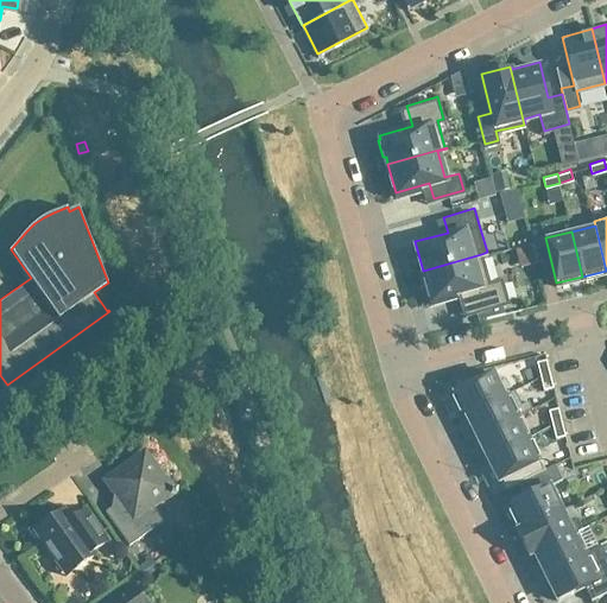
[(481,254),(423,271),(425,278),(422,279),(428,296),(430,296),(431,299),(465,290),(470,312),(509,302),(501,278),(489,281),(481,254)]
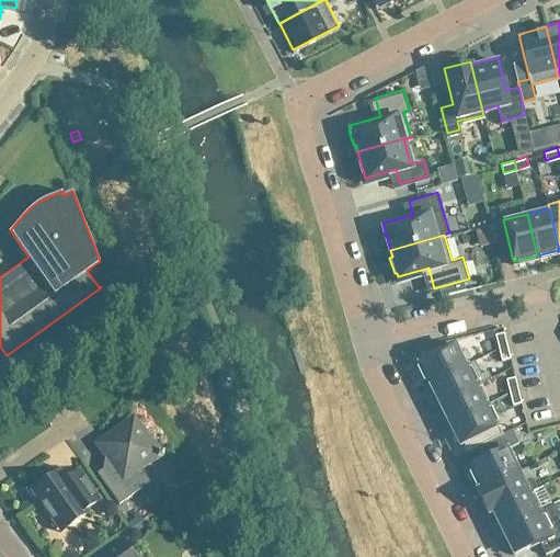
[(495,331),(499,345),(506,342),(504,330),(495,331)]
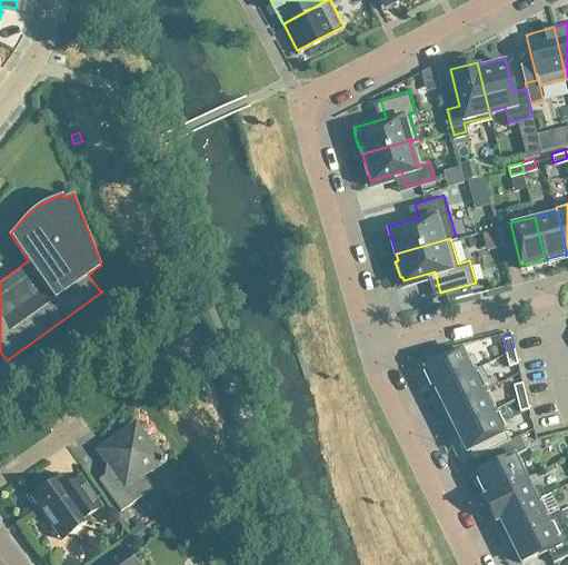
[(420,365),(431,387),(475,366),(474,366),(471,367),(460,346),(420,365)]
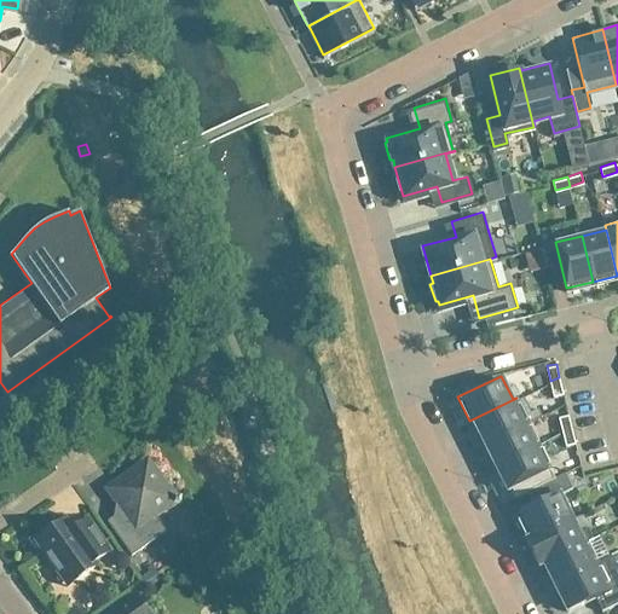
[(559,377),(550,381),(553,394),(562,392),(559,377)]
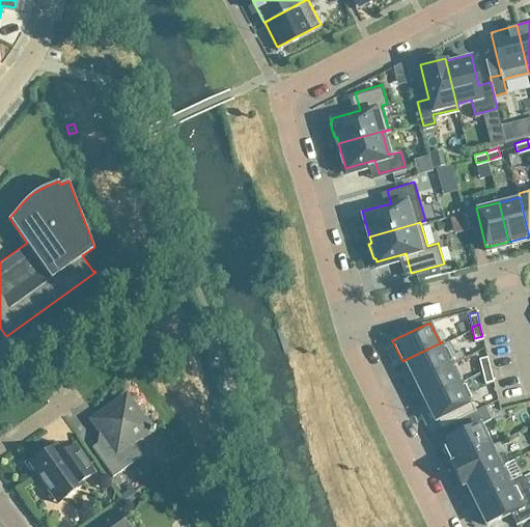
[(440,342),(407,360),(416,379),(452,360),(464,355),(461,349),(453,352),(448,339),(440,342)]
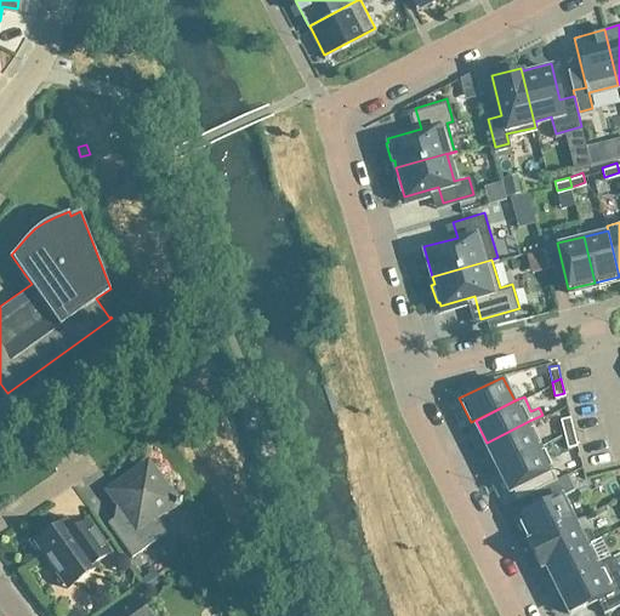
[(561,416),(564,432),(573,427),(570,414),(561,416)]
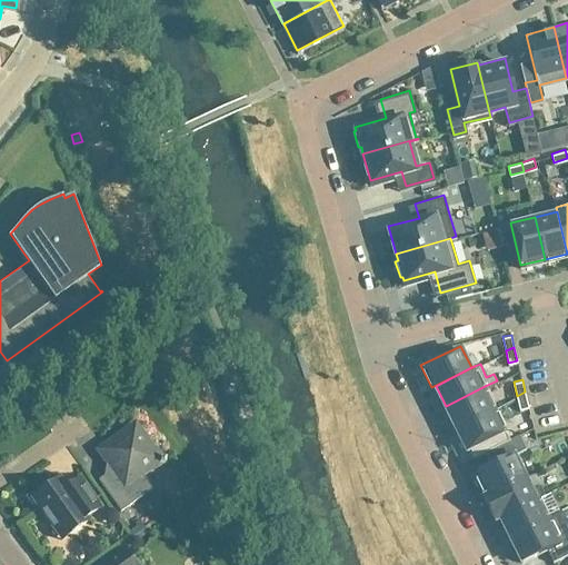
[(446,406),(456,426),(495,407),(485,386),(446,406)]
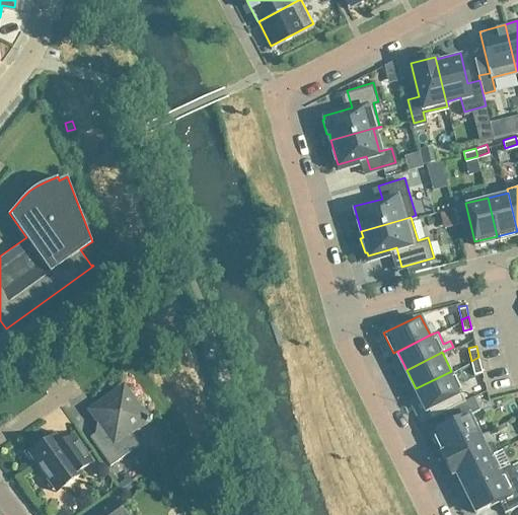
[(478,357),(471,361),(473,372),(482,370),(478,357)]
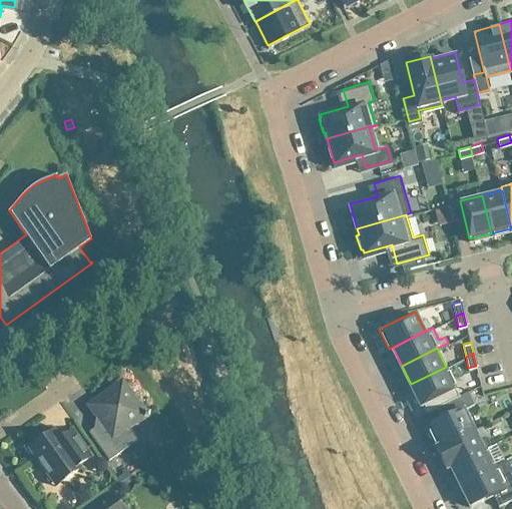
[(446,367),(411,384),(421,404),(456,387),(446,367)]
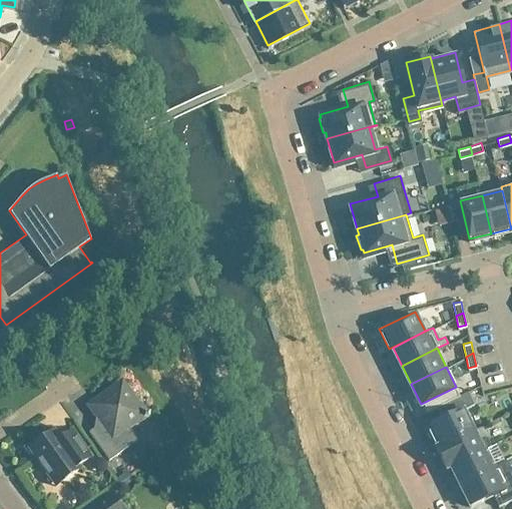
[(89,430),(109,458),(137,438),(128,425),(135,420),(136,422),(146,415),(149,415),(150,411),(147,410),(141,400),(138,402),(123,380),(90,402),(103,421),(89,430)]
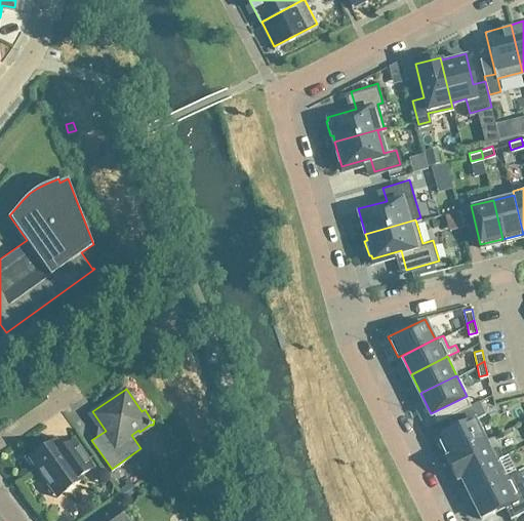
[(446,455),(446,456),(483,438),(473,417),(485,412),(479,399),(446,415),(451,427),(437,434),(447,455),(446,455)]
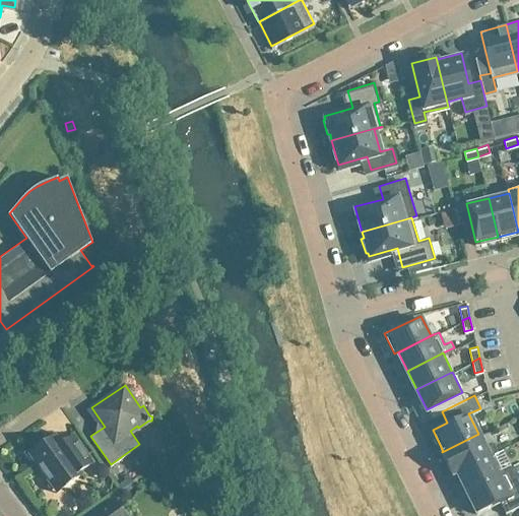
[(74,400),(66,405),(78,425),(87,420),(74,400)]
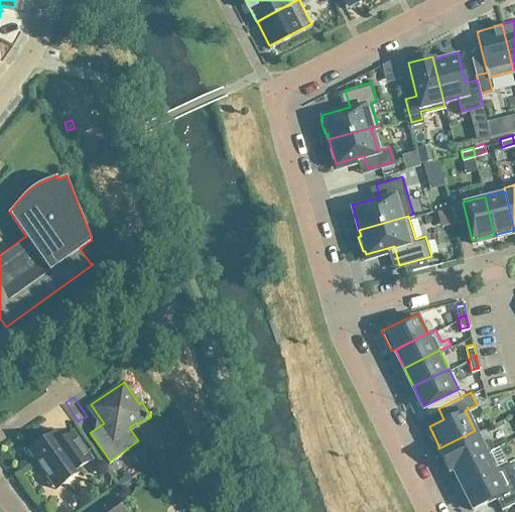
[(74,430),(61,439),(55,430),(42,439),(40,436),(25,448),(32,458),(35,455),(56,486),(83,469),(81,466),(93,457),(74,430)]
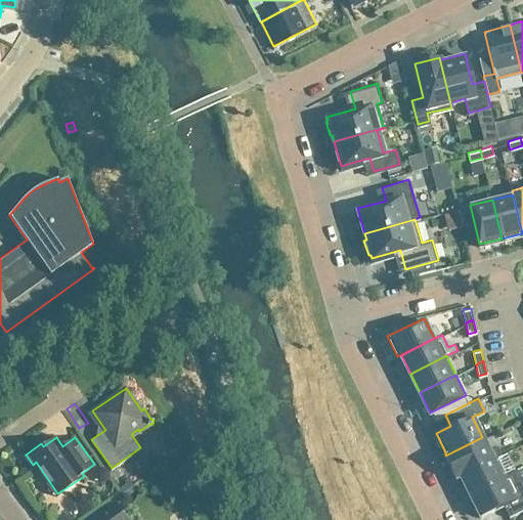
[(488,448),(482,437),(445,456),(455,475),(460,473),(495,456),(502,452),(496,444),(488,448)]
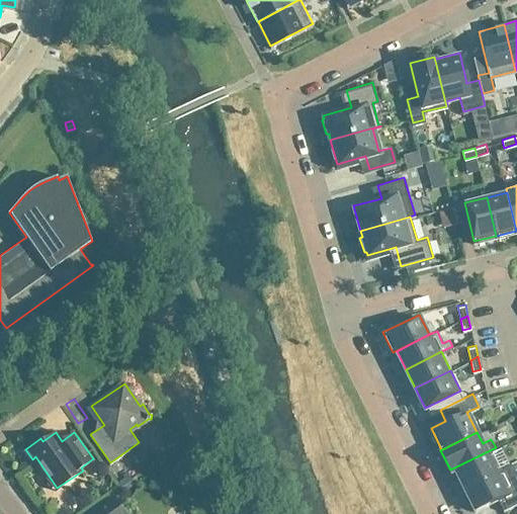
[(490,450),(454,467),(464,488),(500,469),(490,450)]
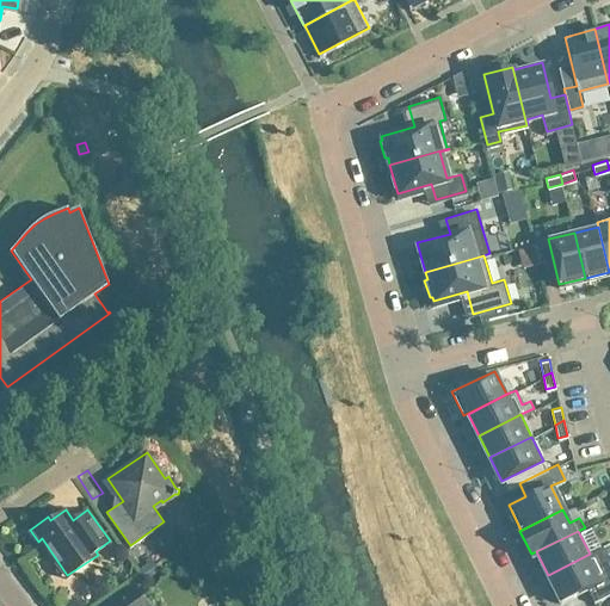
[(609,558),(604,546),(548,575),(560,600),(587,587),(593,599),(609,591),(609,558)]
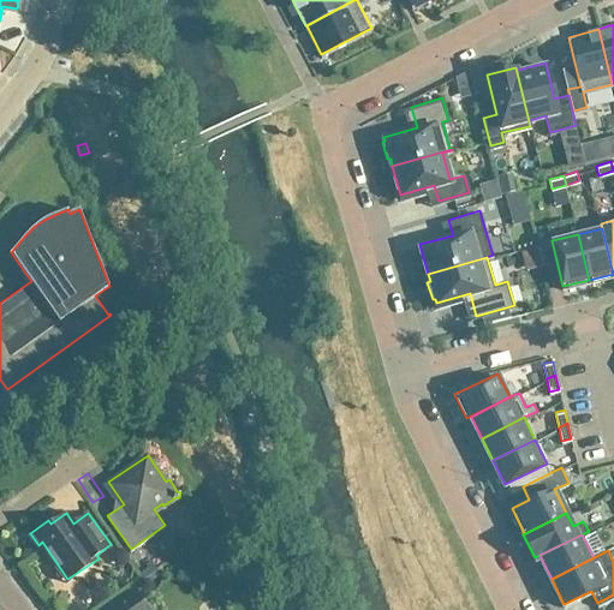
[(103,609),(150,609),(135,588),(103,609)]
